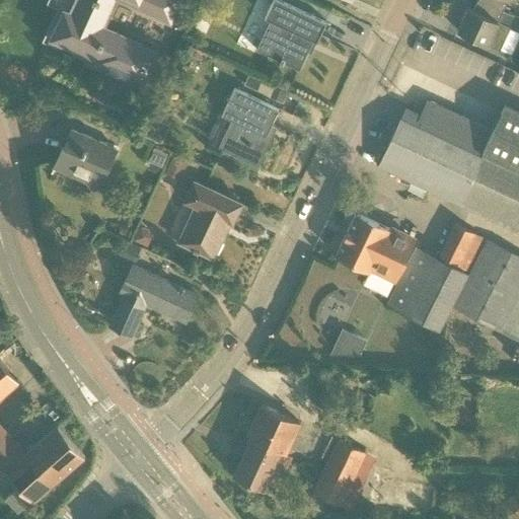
[(75,0),(70,12),(65,9),(52,39),(95,59),(92,64),(141,86),(157,52),(103,27),(116,0),(121,0),(170,23),(180,0),(75,0)]
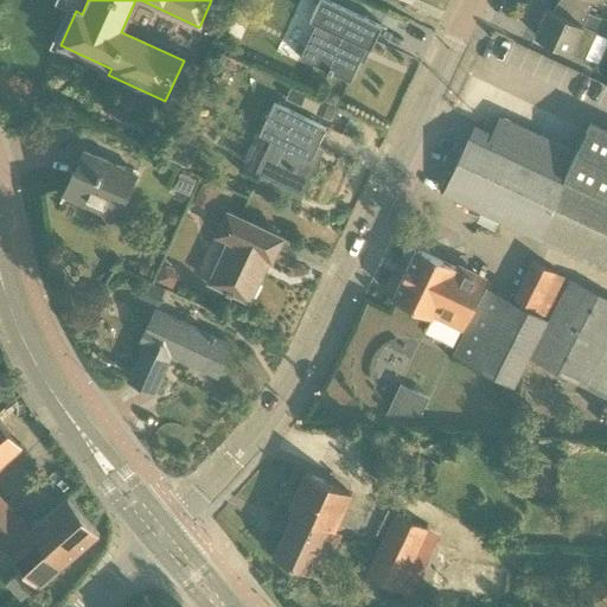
[(315,24),(300,59),(314,65),(328,72),(327,74),(331,76),(332,74),(350,82),(360,62),(366,48),(371,50),(382,26),(326,0),(319,0),(310,21),(315,24)]
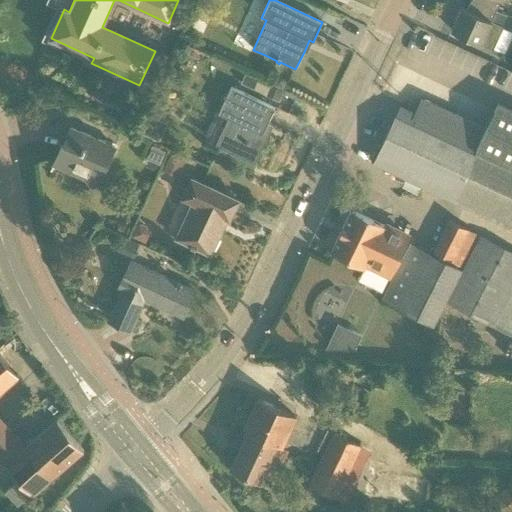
[(492,21),(497,11),(474,0),(472,0),(468,10),(462,8),(452,31),(493,50),(504,27),(492,21)]
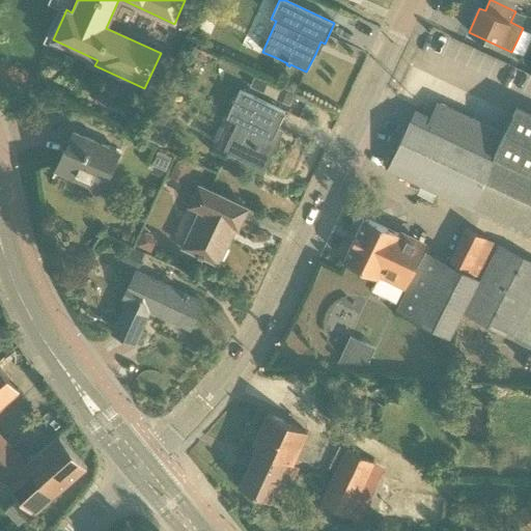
[(492,0),(515,11),(520,0),(492,0)]
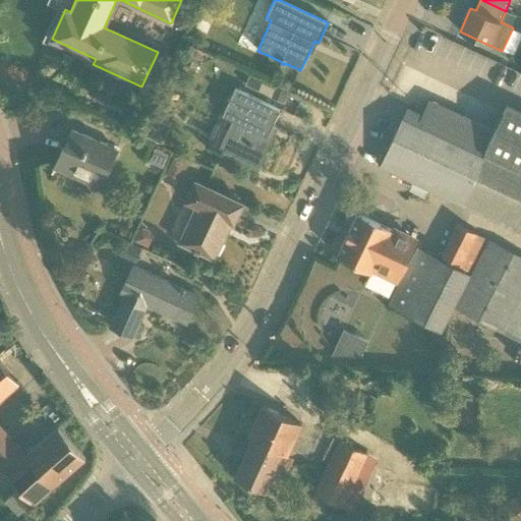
[(520,67),(435,35),(432,39),(443,42),(437,58),(517,88),(520,76),(520,67)]
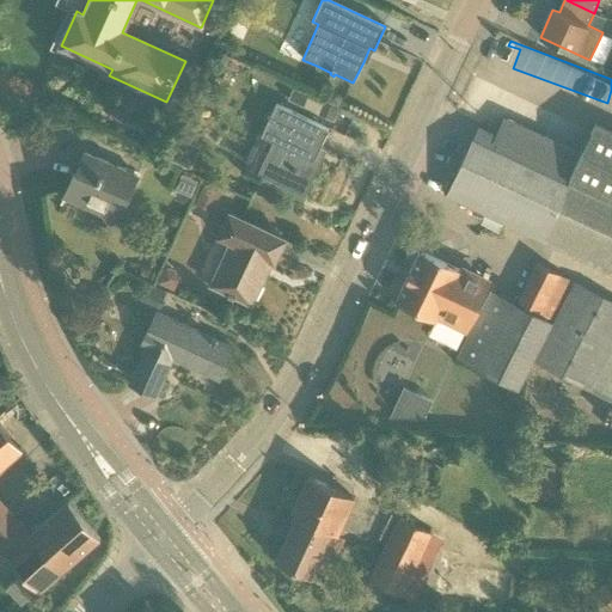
[(199,102),(214,108),(221,90),(206,84),(199,102)]
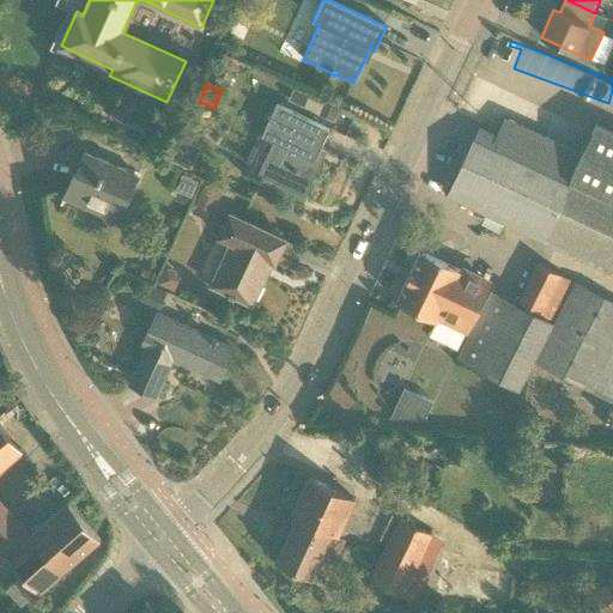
[(315,161),(329,129),(278,104),(262,135),(278,144),(262,176),(305,198),(321,163),(315,161)]
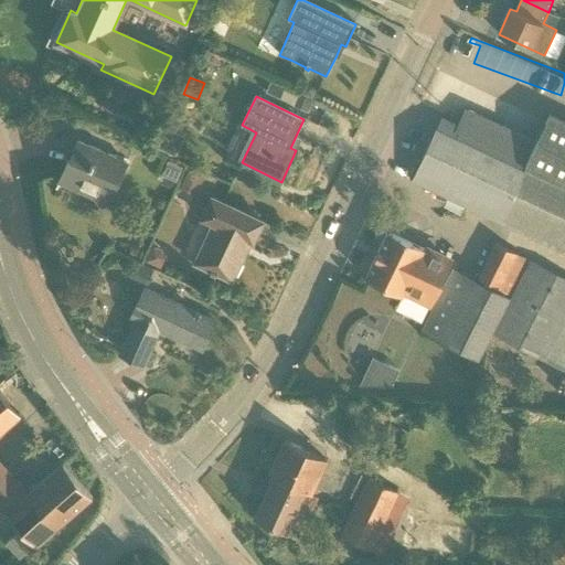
[(524,170),(455,138),(437,130),(436,129),(412,181),(564,253),(564,123),(550,116),(524,170)]
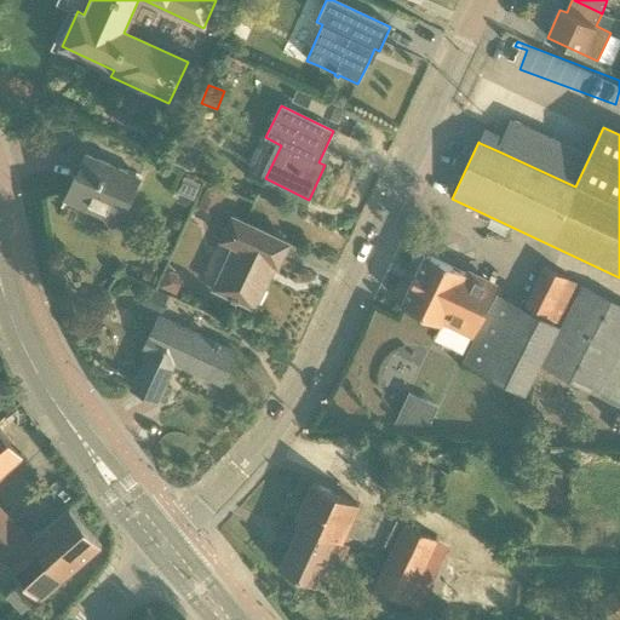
[(480,143),(499,151),(505,139),(486,131),(480,143)]
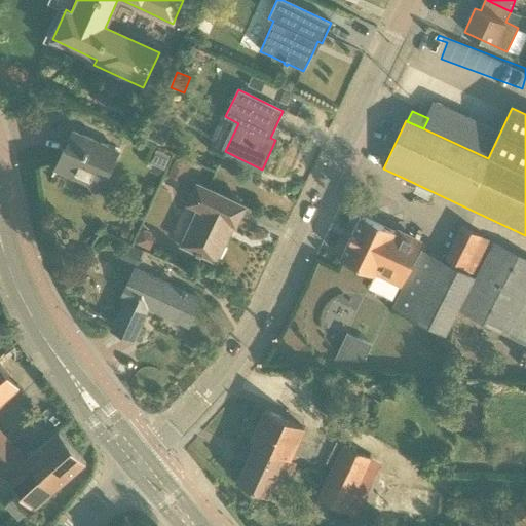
[(146,139),(163,147),(172,127),(155,120),(146,139)]
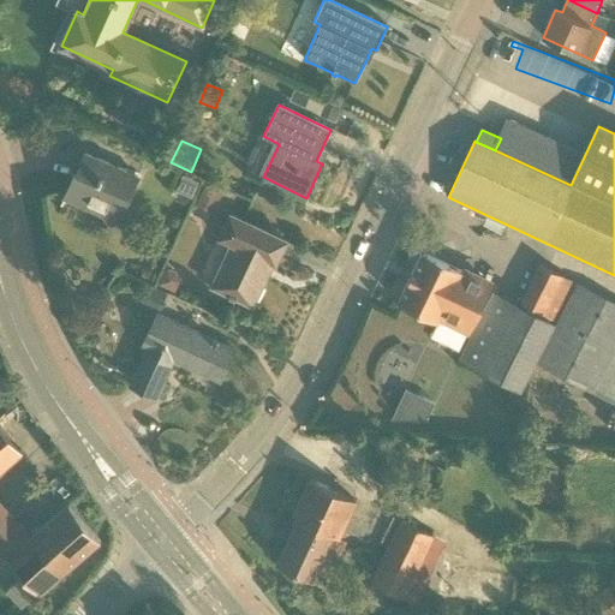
[(115,222),(118,224),(139,178),(87,153),(61,207),(64,207),(70,193),(119,216),(115,222)]
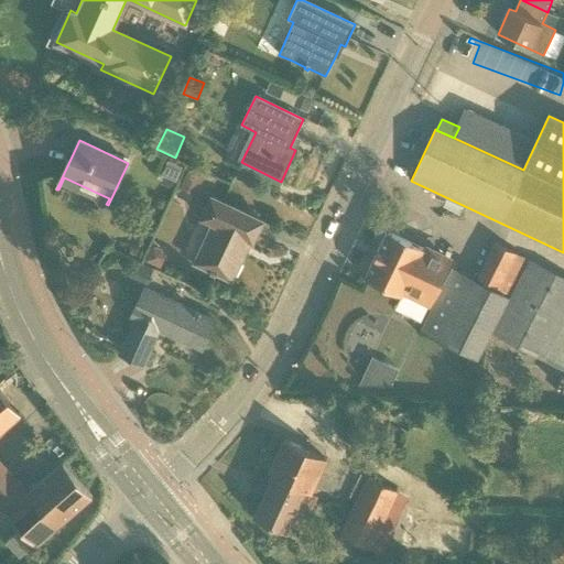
[(176,182),(183,166),(169,161),(162,175),(176,182)]
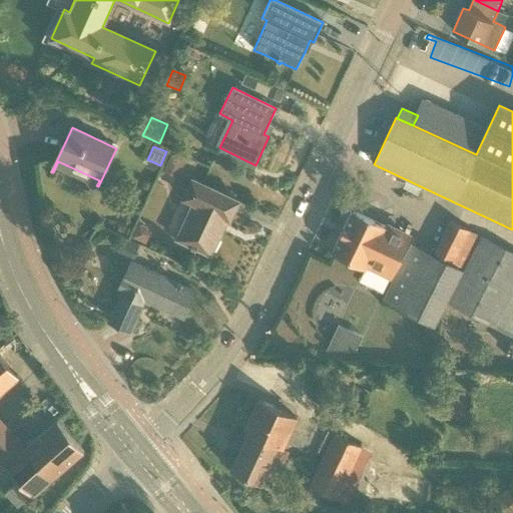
[(170,156),(163,171),(177,178),(184,162),(170,156)]
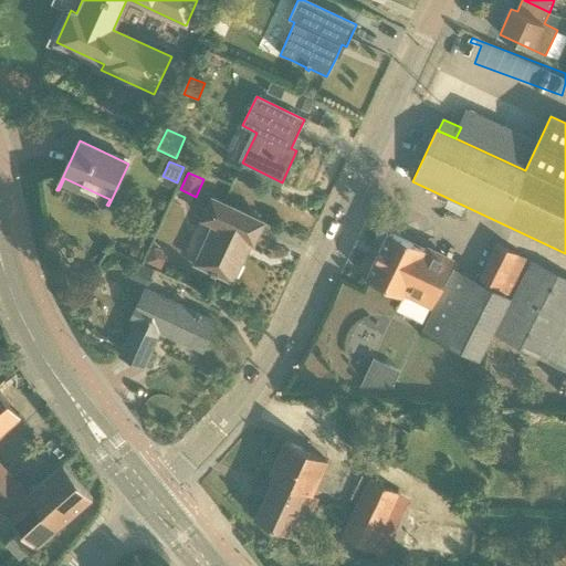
[(247,240),(251,242),(253,243),(264,222),(212,198),(202,219),(217,226),(198,264),(195,262),(194,263),(212,272),(211,274),(217,276),(218,274),(234,283),(236,282),(232,280),(244,255),(240,253),(247,240)]
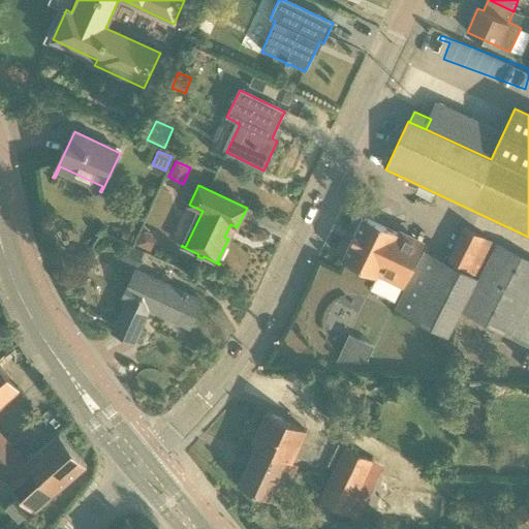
[(401,288),(423,246),(363,218),(343,260),(377,277),(401,288)]
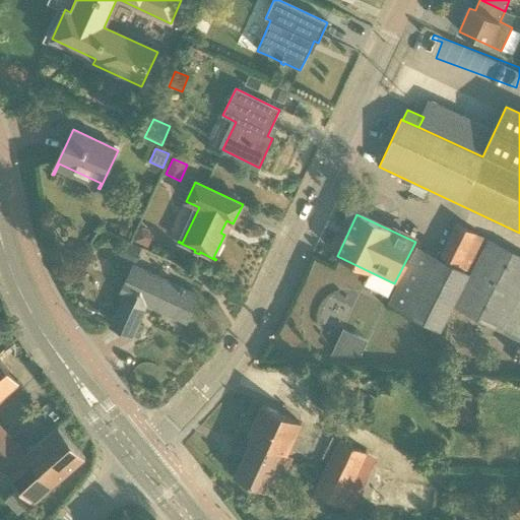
[(442,329),(469,273),(485,239),(457,224),(441,259),(416,248),(390,302),(442,329)]
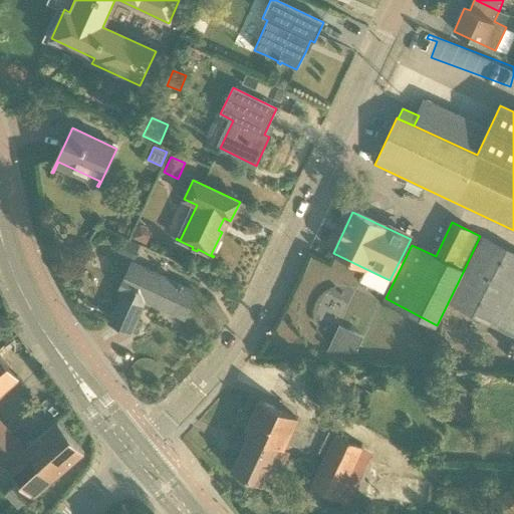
[(513,292),(513,254),(484,238),(450,303),(496,327),(513,292)]
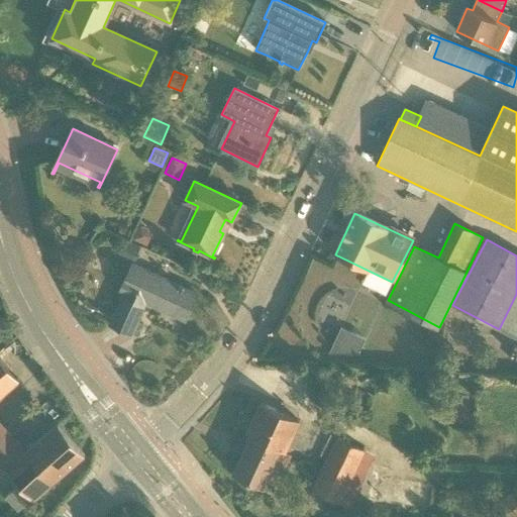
[(126,240),(119,254),(135,262),(141,247),(126,240)]
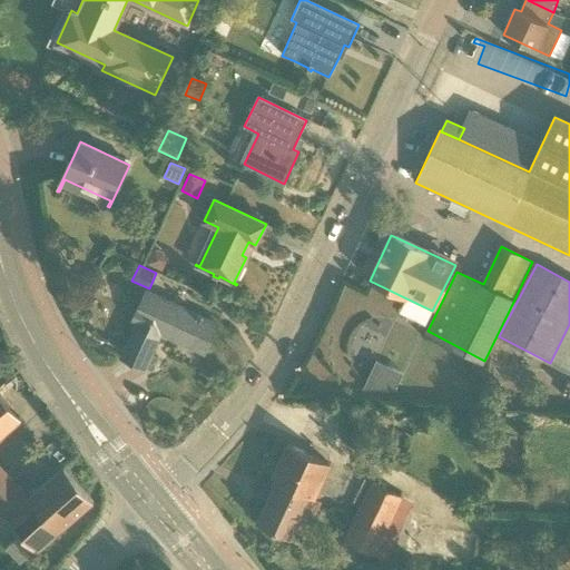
[(138,323),(123,356),(145,367),(164,327),(206,347),(203,353),(204,353),(217,325),(146,292),(134,321),(138,323)]
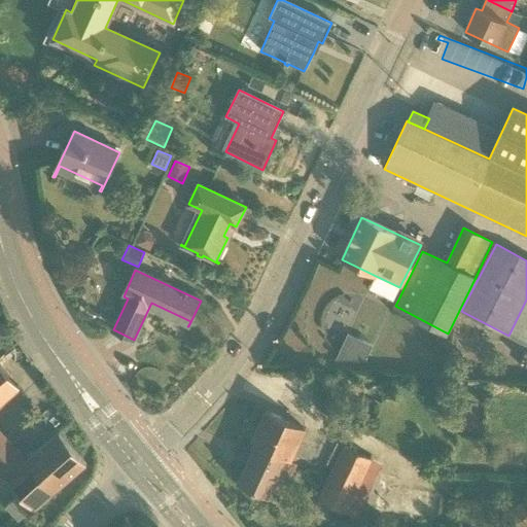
[(336,359),(365,361),(369,354),(344,343),(336,359)]
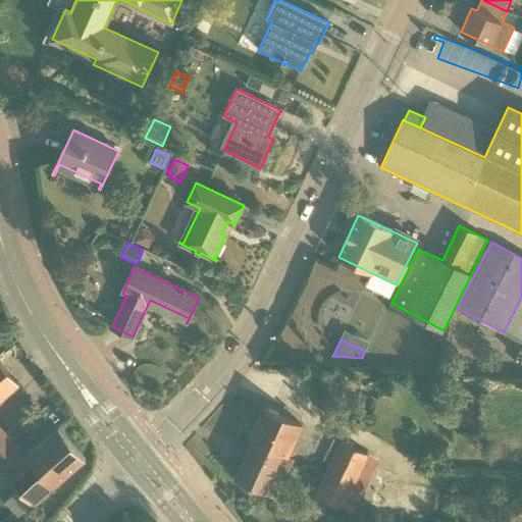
[(0,362),(0,470),(32,507),(86,459),(58,428),(27,458),(0,427),(0,401),(17,385),(17,386),(19,384),(0,362)]
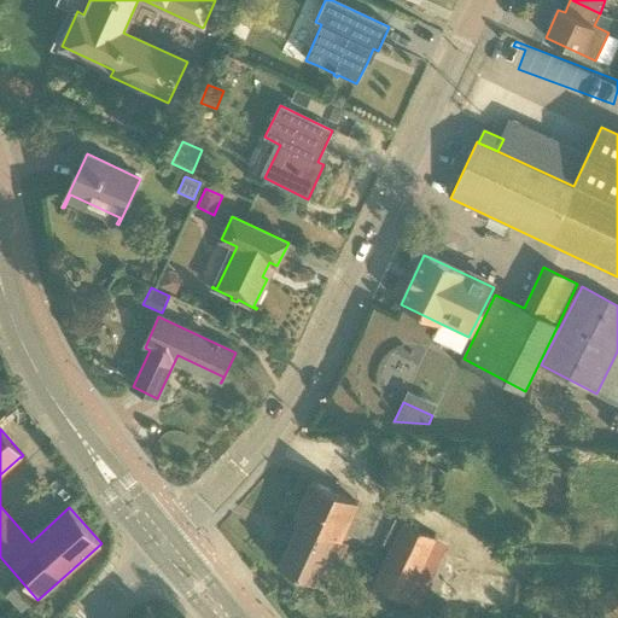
[(301,523),(279,567),(314,584),(333,544),(338,546),(357,503),(313,483),(296,520),(301,523)]
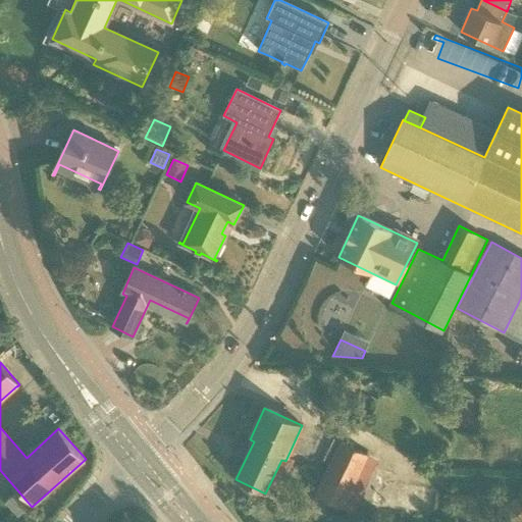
[(343,444),(316,497),(341,508),(366,456),(343,444)]
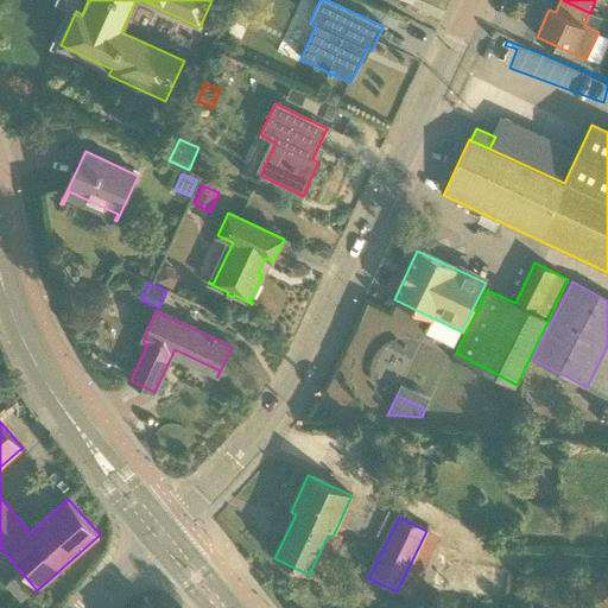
[(607,607),(607,578),(583,594),(591,607),(607,607)]
